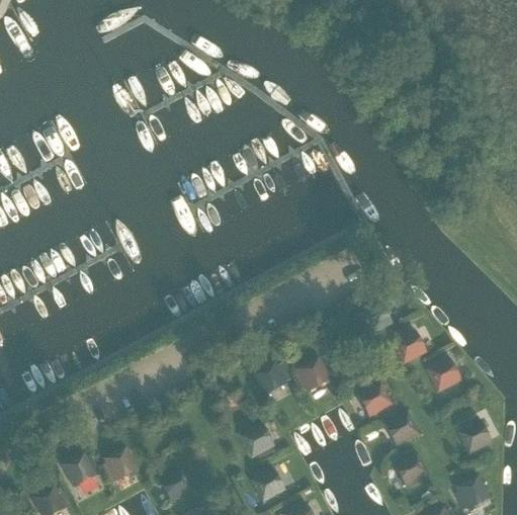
[(381,299),(358,312),(370,334),(393,322),(381,299)]
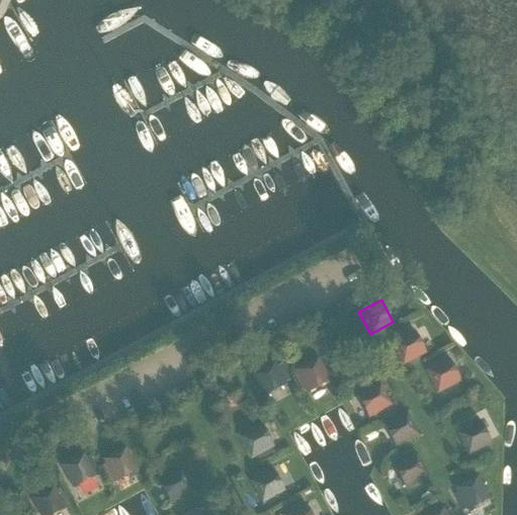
[(416,329),(393,340),(405,363),(428,351),(416,329)]
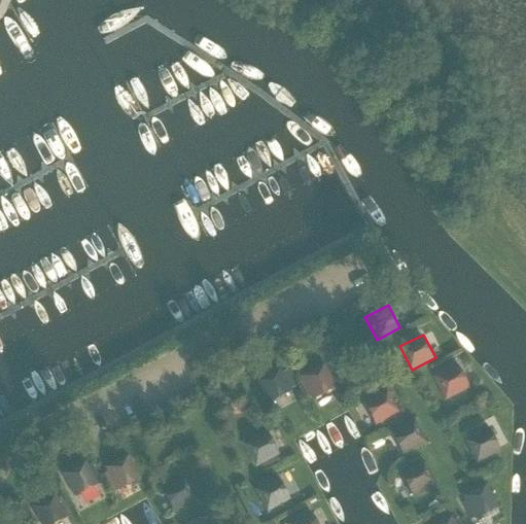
[(325,362),(303,374),(315,397),(338,385),(325,362)]
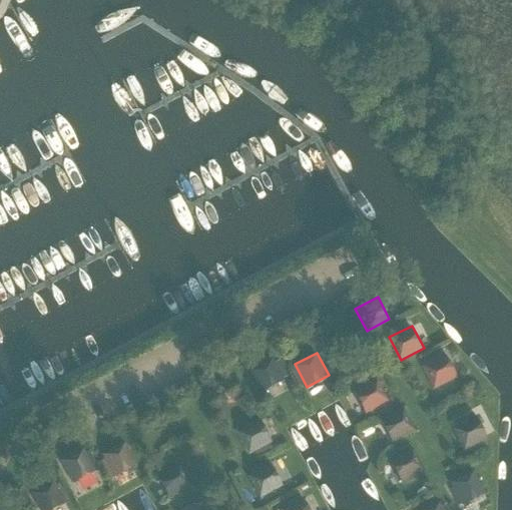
[(447,353),(424,365),(435,388),(458,376),(447,353)]
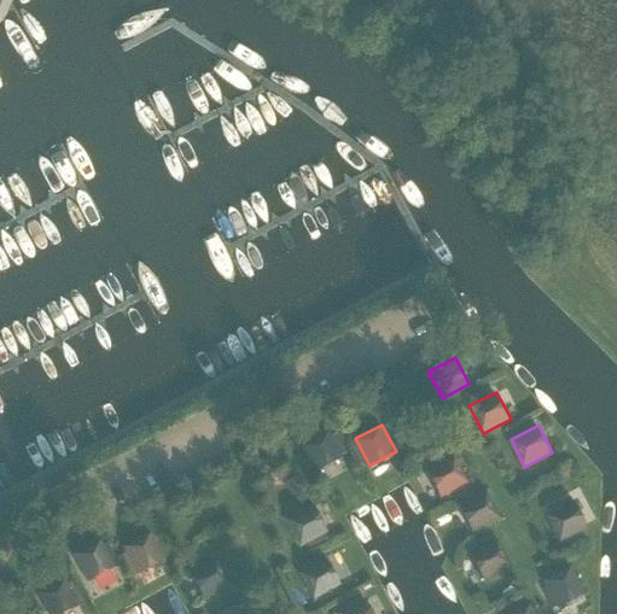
[(330,430),(303,444),(318,471),(344,456),(330,430)]
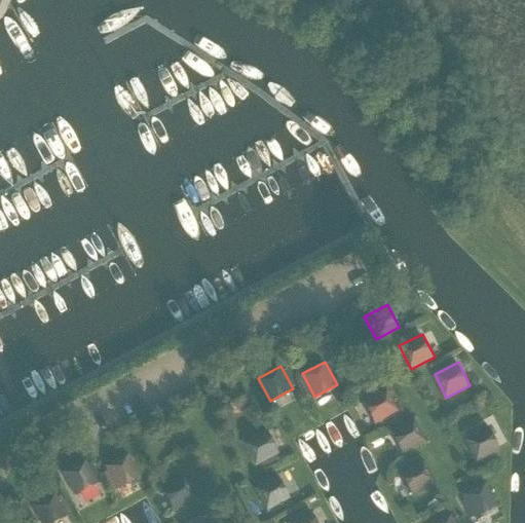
[(387,387),(364,400),(376,422),(400,410),(387,387)]
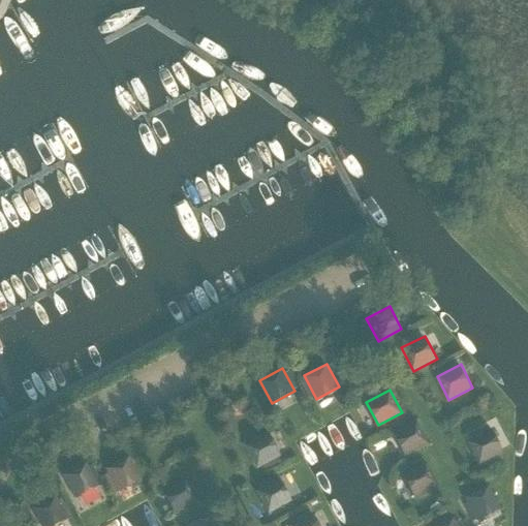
[(417,420),(394,432),(406,455),(429,442),(417,420)]
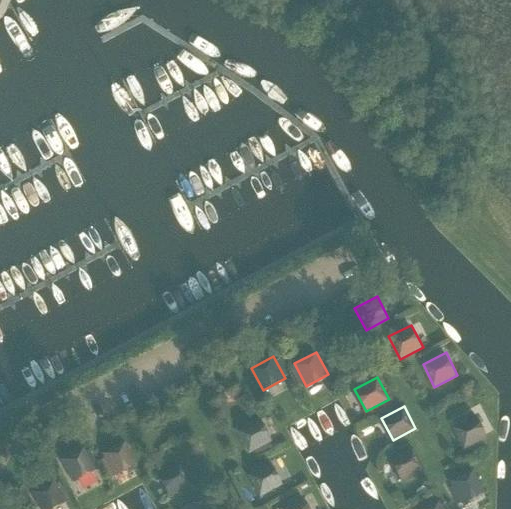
[(476,413),(452,425),(464,448),(488,436),(476,413)]
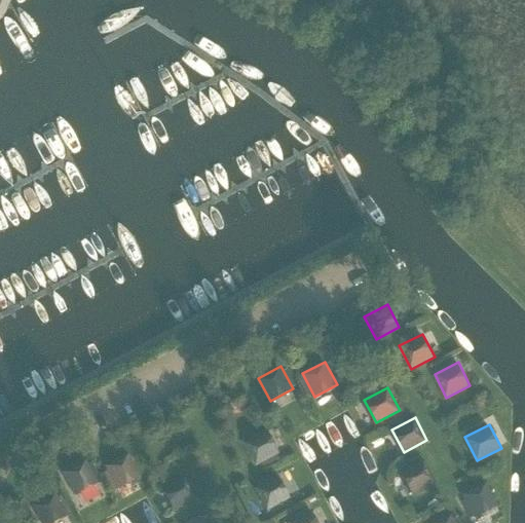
[(268,428),(245,441),(257,463),(279,451),(268,428)]
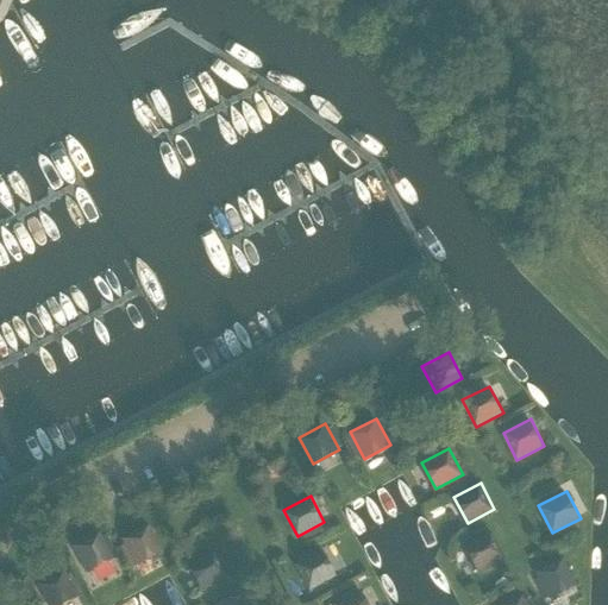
[(150,523),(124,537),(138,565),(164,550),(150,523)]
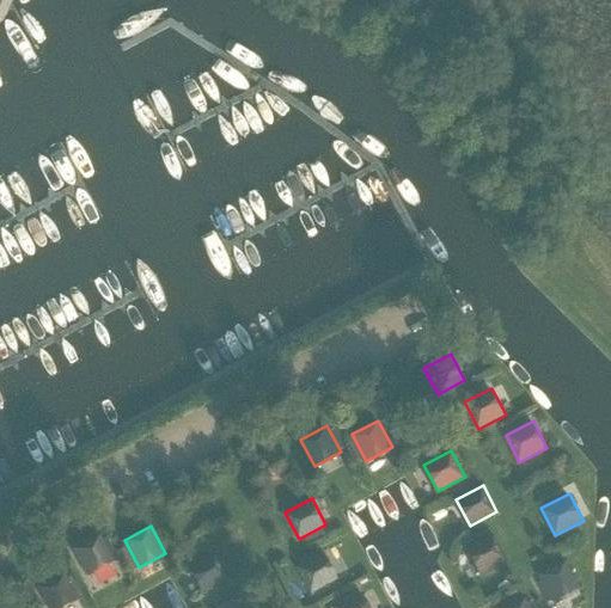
[(101,533),(74,547),(90,575),(116,560),(101,533)]
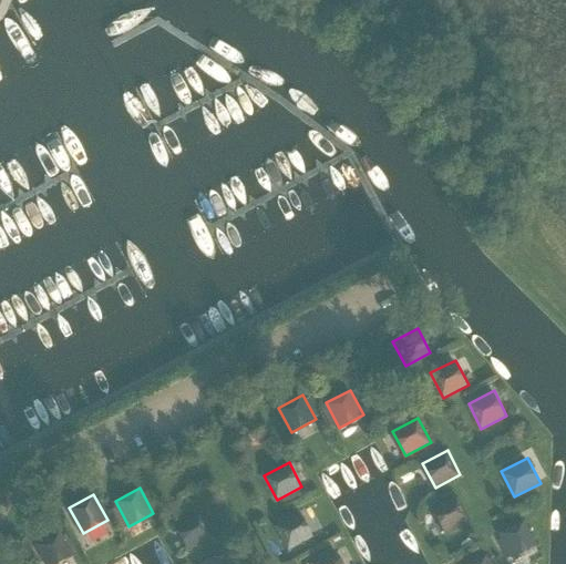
[(458,494),(433,508),(445,533),(471,520),(458,494)]
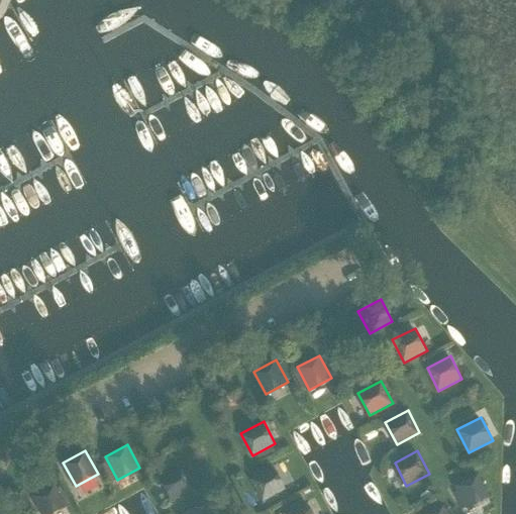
[(183,466),(160,479),(172,501),(195,488),(183,466)]
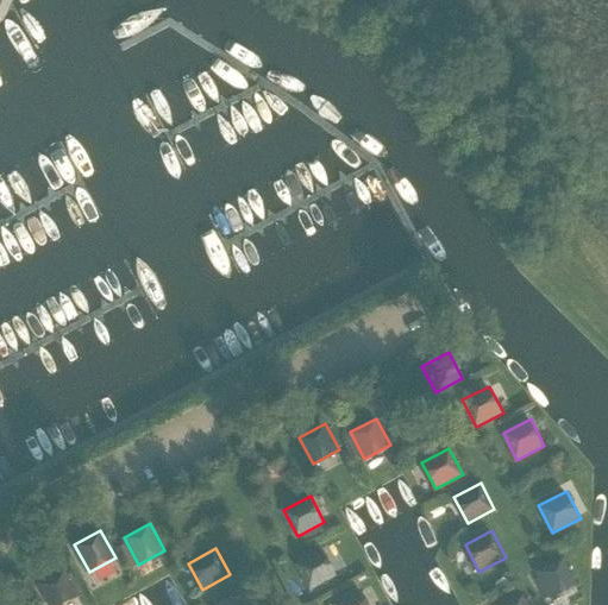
[(323,548),(296,562),(311,588),(337,574),(323,548)]
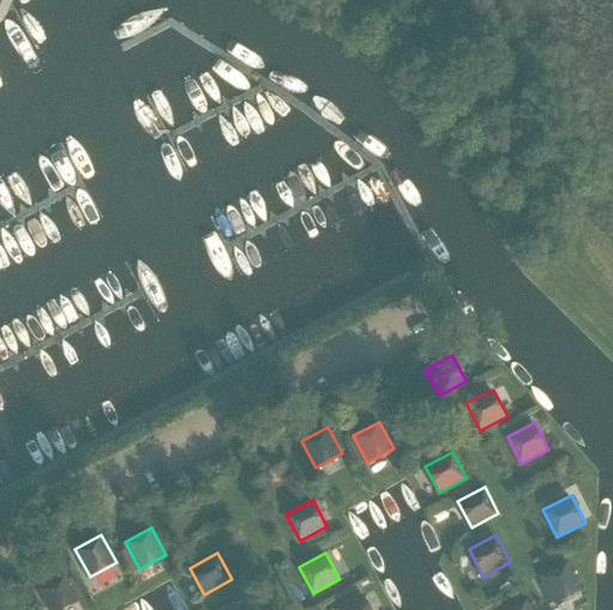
[(569,561),(541,575),(556,603),(582,589),(569,561)]
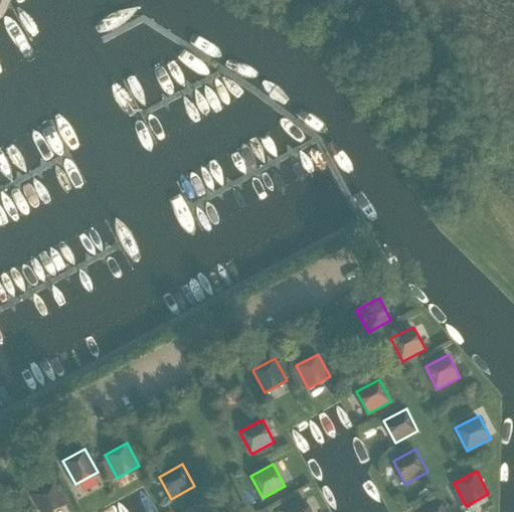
[(55,481),(33,493),(42,511),(51,511),(67,504),(55,481)]
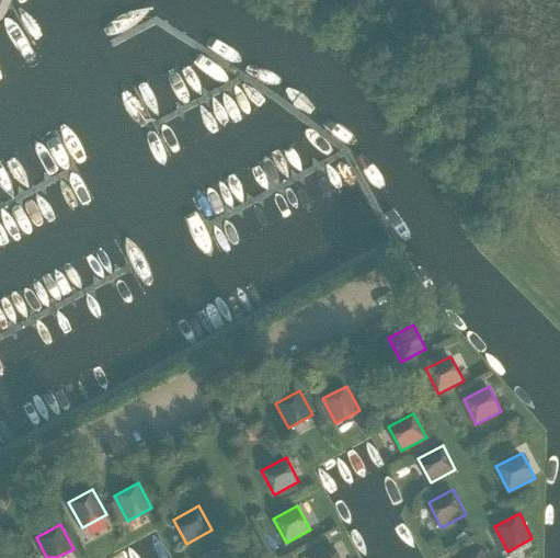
[(340,557),(332,544),(308,557),(340,557)]
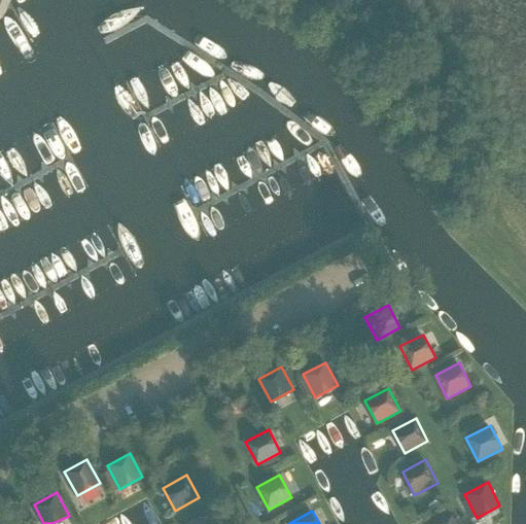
[(457,523),(453,515),(433,523),(457,523)]
